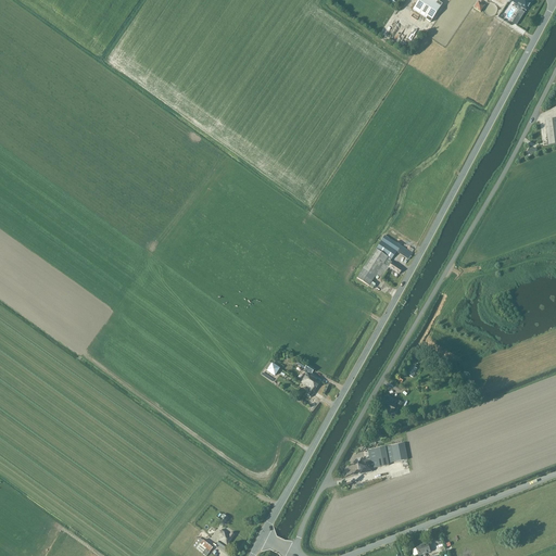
[(419,0),(414,10),(427,19),(426,20),(430,23),(442,5),(438,2),(433,0),(419,0)]
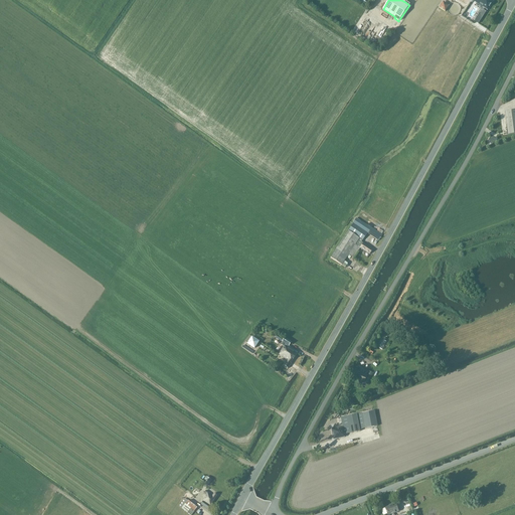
[(470,0),(487,10),(493,0),(492,0),(470,0)]
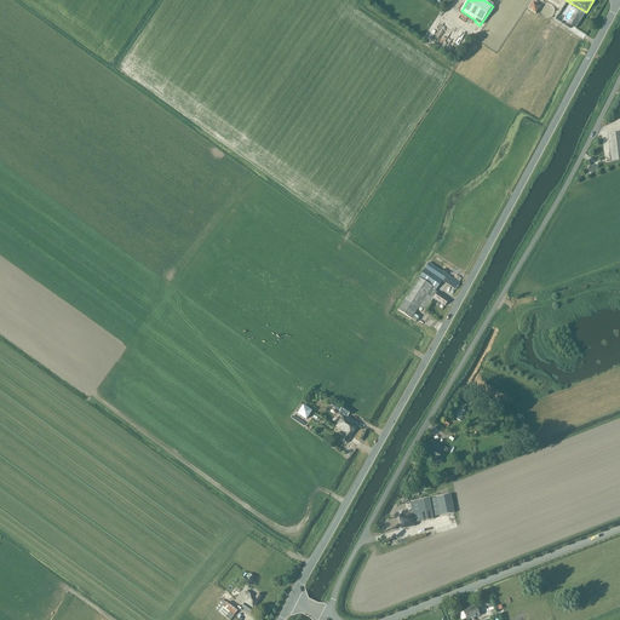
[(533,3),(528,10),(535,13),(540,6),(533,3)]
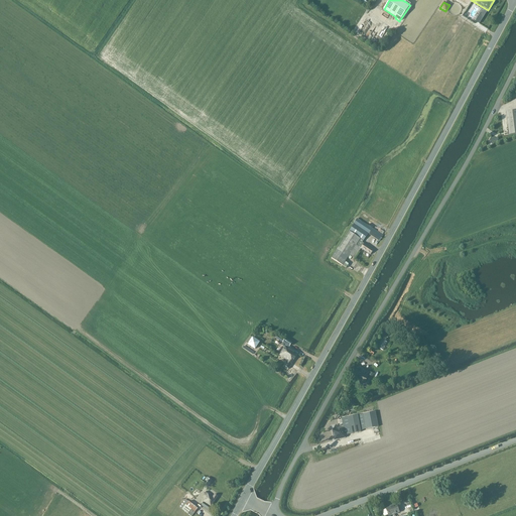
[(453,11),(459,13),(462,8),(456,5),(453,11)]
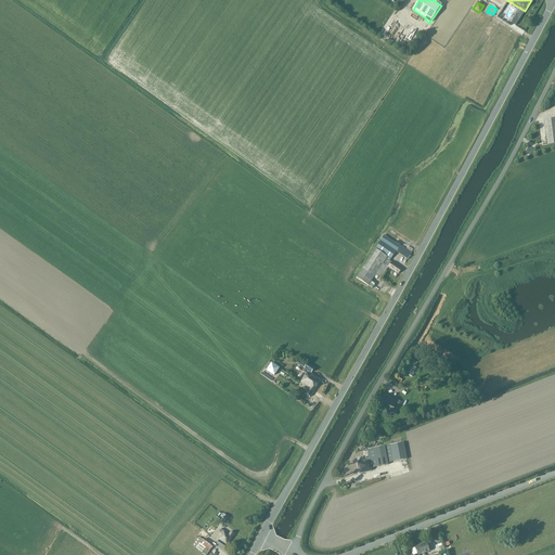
[(512,23),(515,25),(524,13),(519,10),(512,23)]
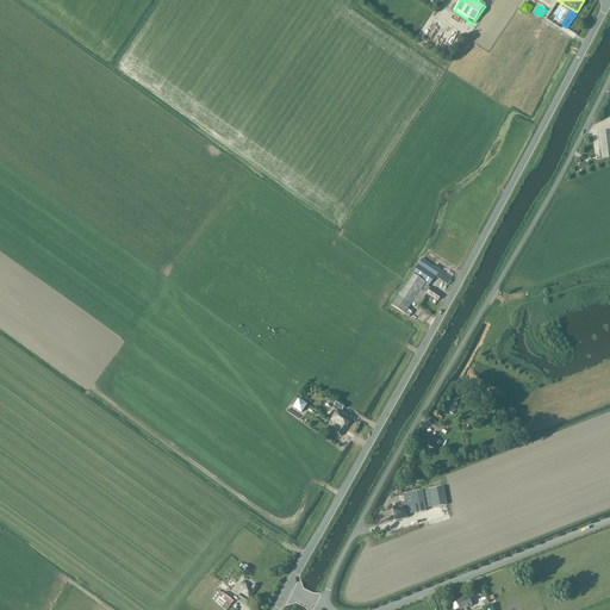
[(609,131),(598,132),(602,160),(609,159),(609,131)]
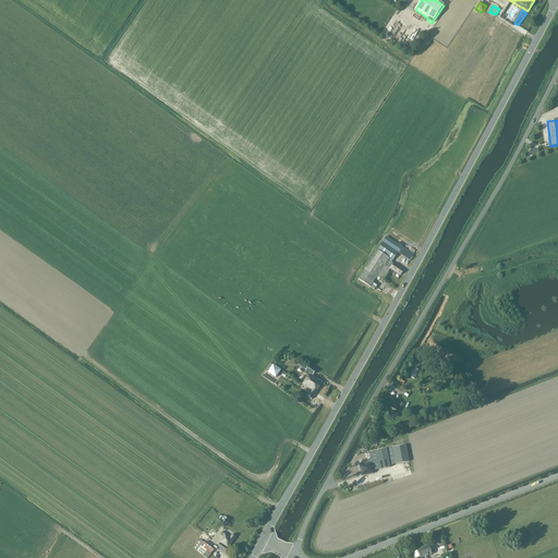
[(386,237),(359,279),(371,287),(377,276),(380,278),(385,273),(386,273),(389,269),(388,268),(389,267),(390,268),(400,276),(403,270),(393,264),(391,263),(399,253),(410,261),(414,255),(386,237)]
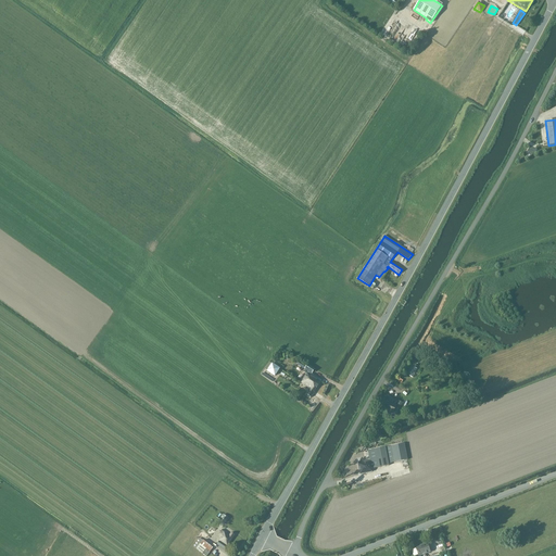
[(273,364),(267,371),(275,376),(279,369),(273,364)]
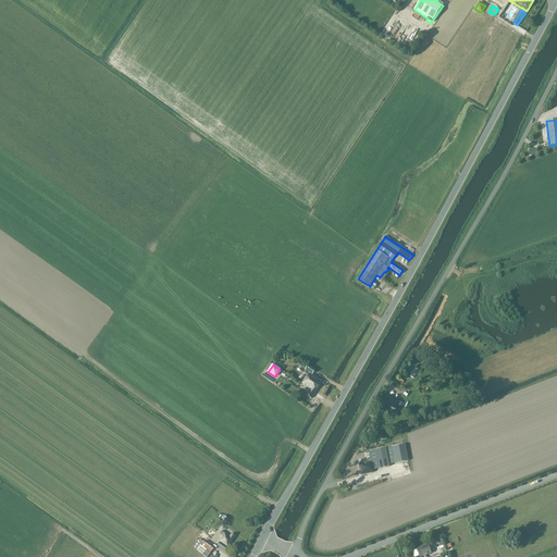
[(308,388),(316,378),(312,375),(316,371),(308,366),(305,370),(306,371),(305,373),(307,375),(301,384),(308,388)]
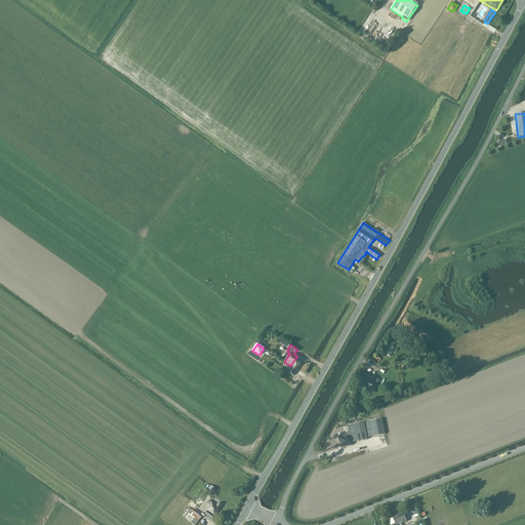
[(293,376),(297,370),(305,360),(297,356),(290,366),(292,367),(289,372),(293,376)]
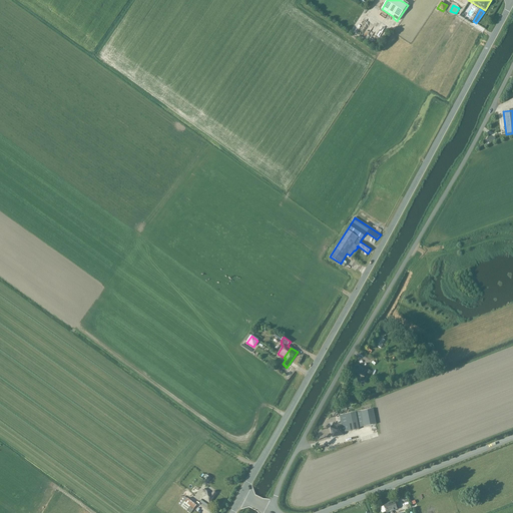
[(356,369),(357,367),(355,367),(350,376),(363,382),(366,374),(365,374),(367,370),(360,366),(358,370),(356,369)]
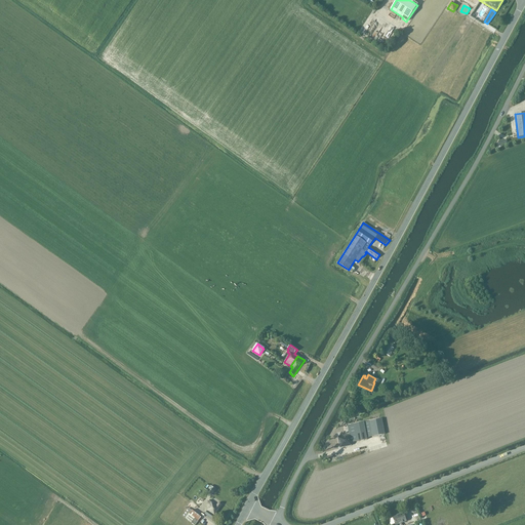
[(337,436),(339,448),(351,446),(351,443),(367,440),(367,438),(385,434),(381,419),(364,422),(348,426),(349,435),(337,436)]
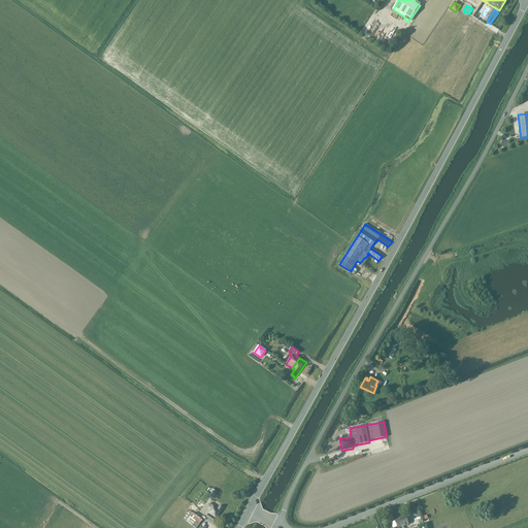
[(213,523),(223,508),(220,506),(219,508),(211,503),(209,507),(210,508),(209,512),(206,518),(213,523)]
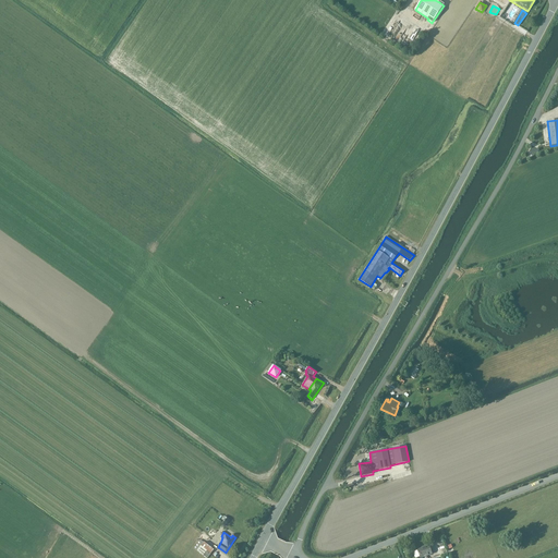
[(205,557),(207,557),(214,550),(201,541),(194,549),(205,557)]
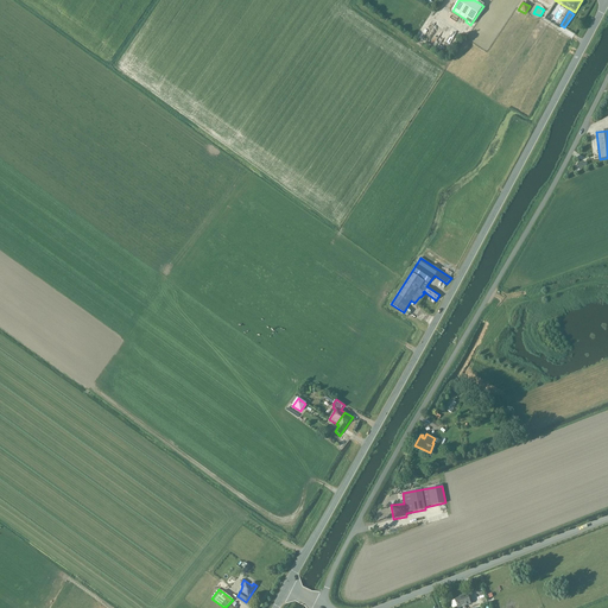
[(453,607),(454,607),(457,607),(458,607),(470,603),(467,594),(461,596),(462,596),(455,600),(451,602),(453,607)]
